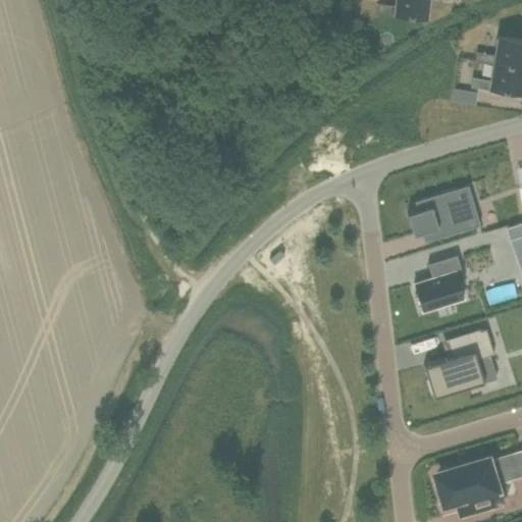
[(394,0),(394,6),(375,4),(374,13),(394,15),(394,13),(425,16),(427,0),(394,0)]
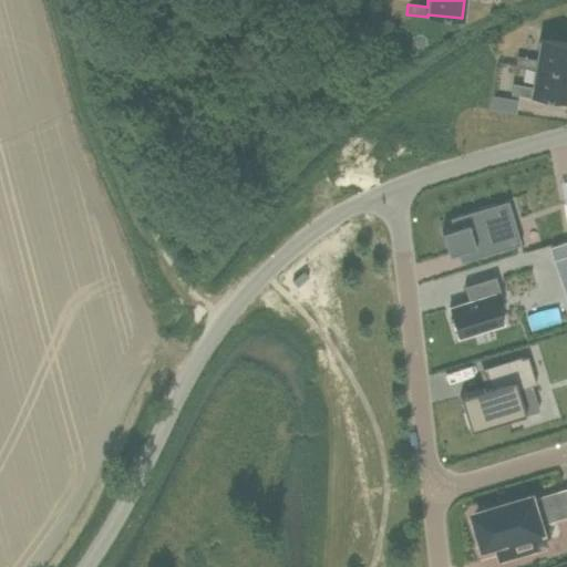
[(515,66),(534,70),(535,68),(566,71),(566,43),(539,39),(536,60),(516,57),(515,66)]
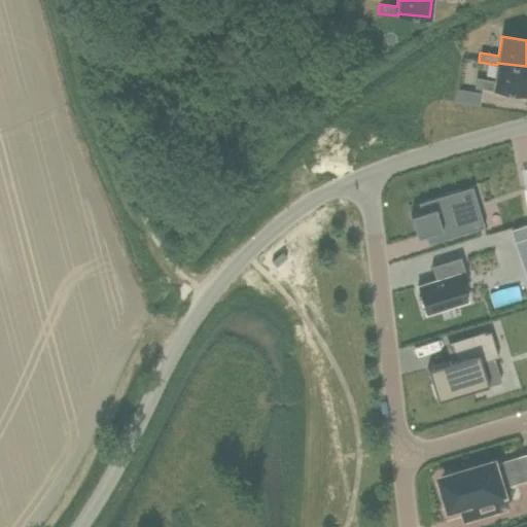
[(526,66),(497,63),(496,65),(494,80),(476,77),(475,88),(493,91),(493,89),(526,93),(526,88),(526,66)]
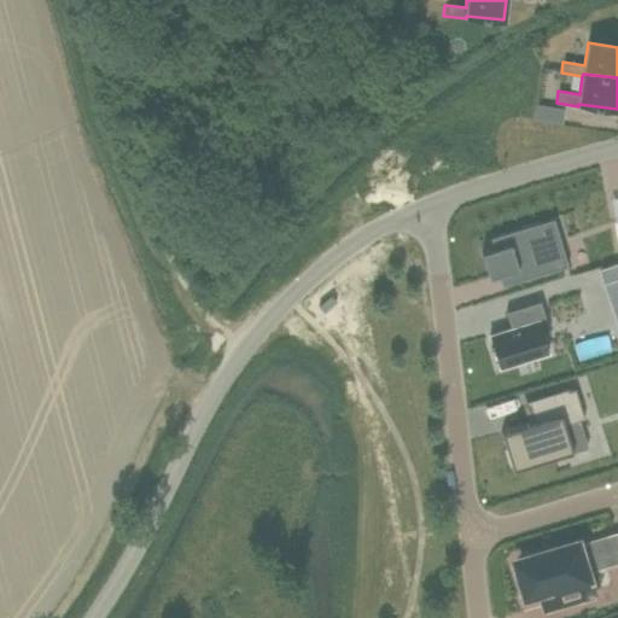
[(564,109),(537,104),(535,118),(561,123),(564,109)]
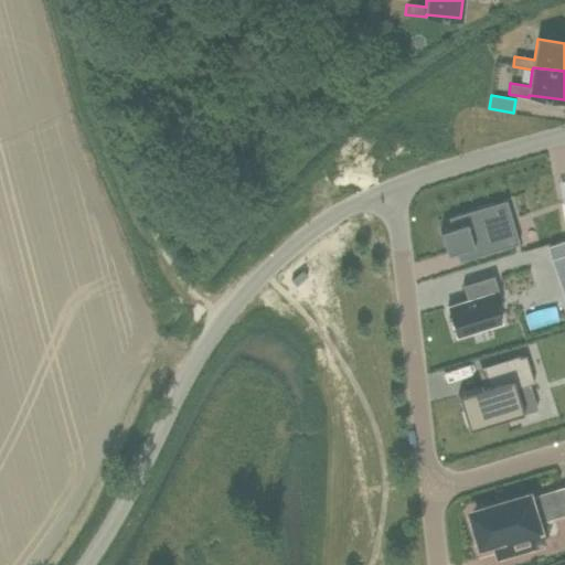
[(440,219),(437,220),(448,253),(459,249),(461,259),(520,242),(511,215),(501,219),(497,203),(507,200),(507,199),(448,216),(451,226),(444,228),(440,219)]
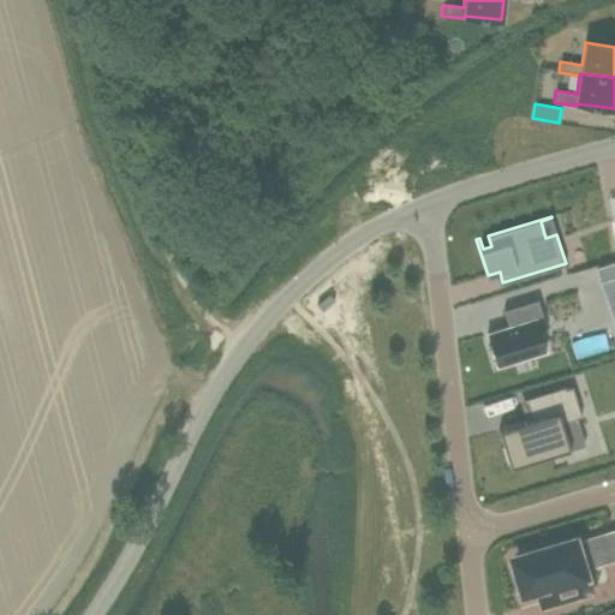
[(219,257),(212,248),(212,246),(196,260),(203,269),(219,257)]
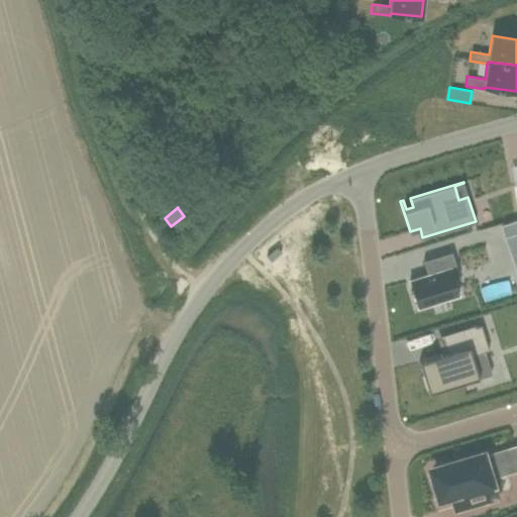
[(427,274),(409,279),(418,307),(458,295),(454,279),(459,277),(452,251),(423,260),(427,274)]
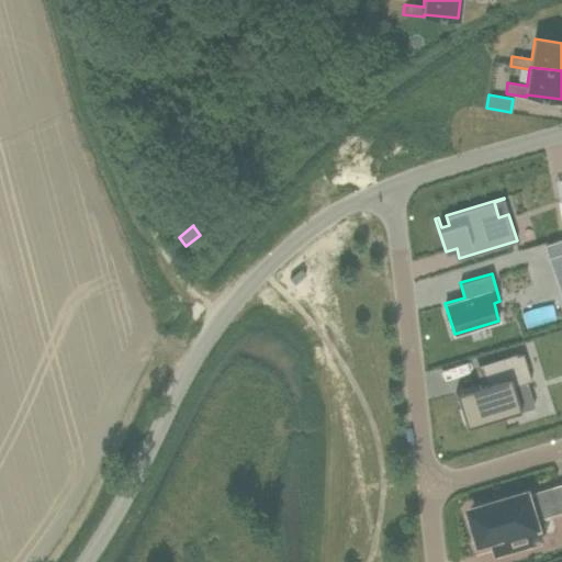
[(486,382),(456,392),(461,407),(458,408),(463,423),(465,423),(467,426),(506,414),(506,415),(508,415),(507,414),(520,409),(514,385),(531,380),(524,353),(479,367),(480,368),(482,368),(482,370),(484,369),(487,379),(485,380),(486,382)]
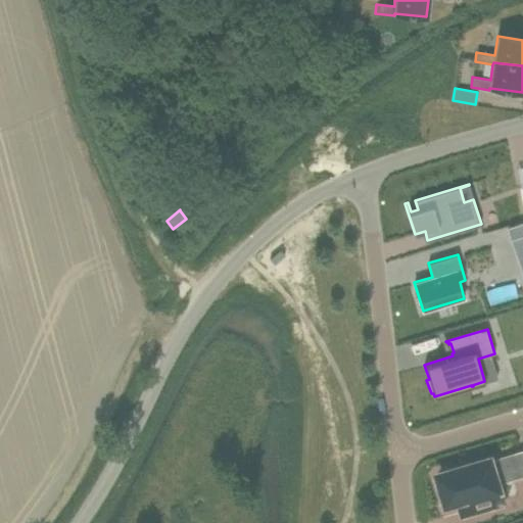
[(522,474),(522,453),(522,450),(491,460),(490,458),(439,473),(441,479),(437,480),(442,497),(446,496),(447,503),(460,498),(464,512),(504,500),(497,480),(509,476),(509,479),(522,474)]
